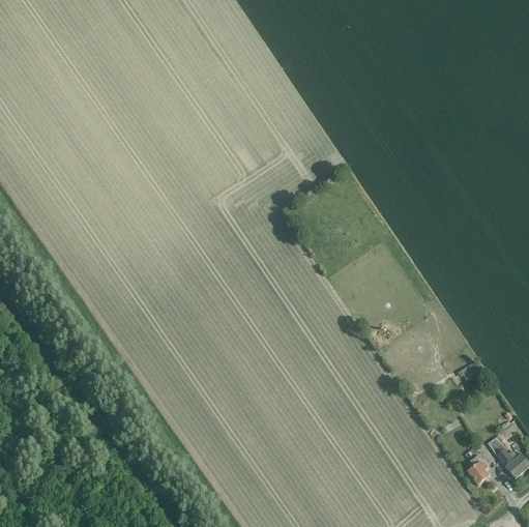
[(475,360),(460,370),(466,378),(480,369),(475,360)]
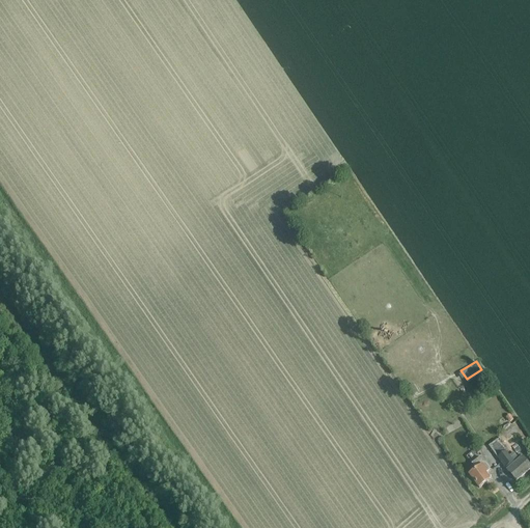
[(504,466),(512,460),(496,438),(487,443),(504,466)]
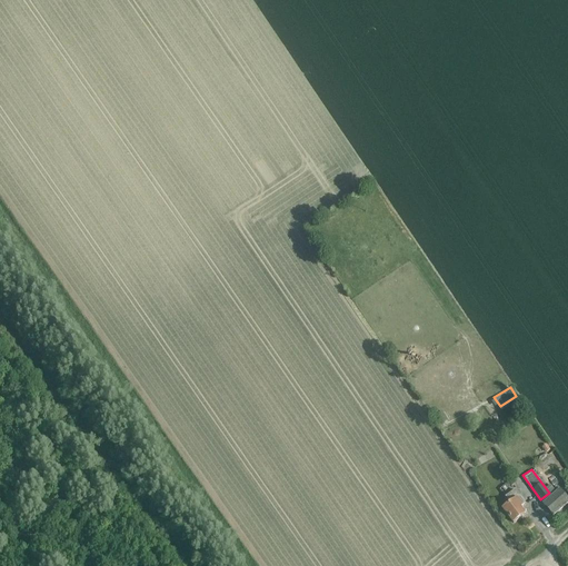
[(559,469),(555,473),(560,479),(565,476),(559,469)]
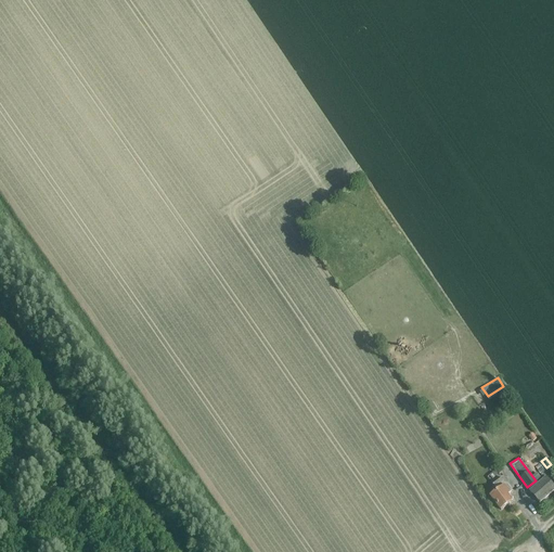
[(538,462),(533,465),(543,476),(545,474),(548,473),(538,462)]
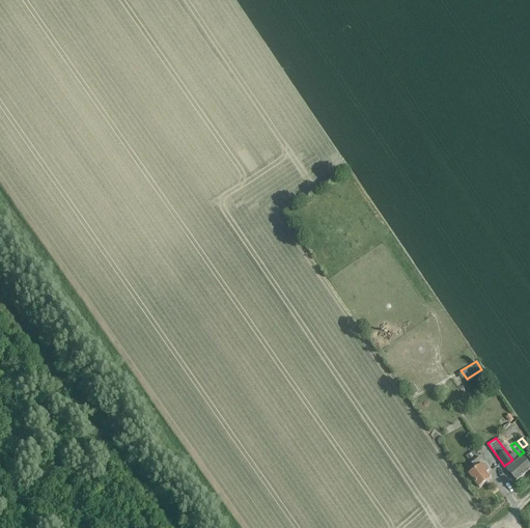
[(515,478),(529,467),(529,466),(529,462),(522,453),(520,455),(506,467),(515,478)]
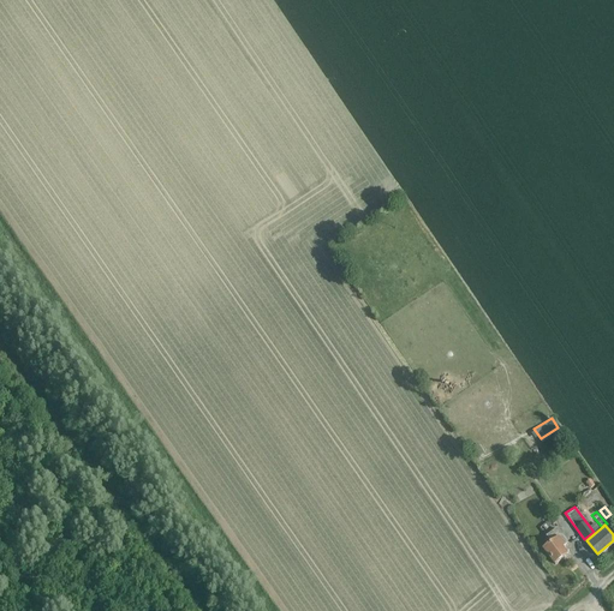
[(561,545),(567,540),(556,526),(546,534),(552,541),(543,547),(554,562),(567,553),(561,545)]
